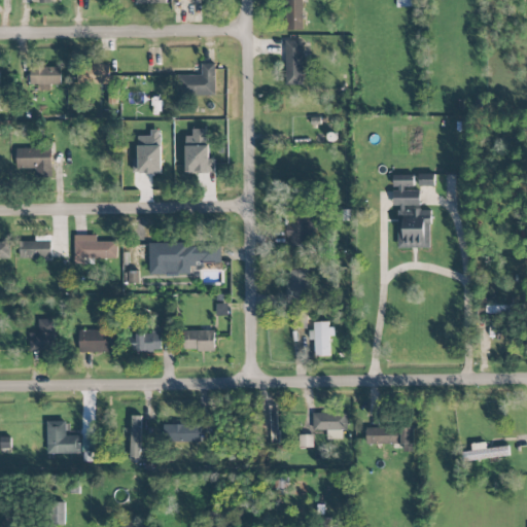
[(303,0),(285,0),(286,31),(304,31),(303,0)]
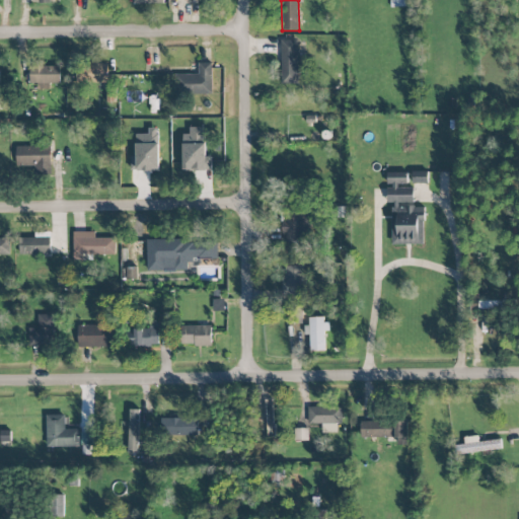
[(281,84),(298,83),(298,40),(281,40),(281,84)]
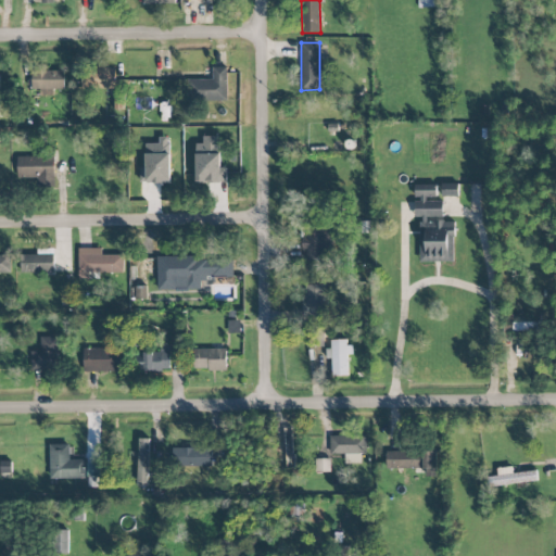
[(115,88),(115,66),(89,66),(89,88),(115,88)]
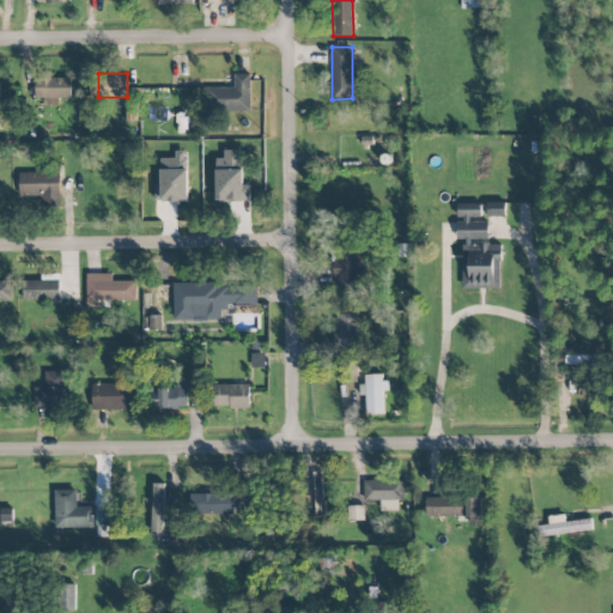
[(250,74),(235,74),(235,87),(207,87),(207,111),(250,110),(250,74)]
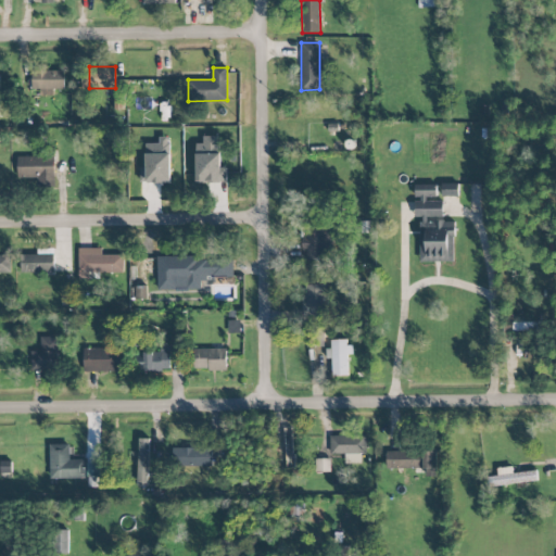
[(64,89),(64,71),(32,72),(32,90),(41,89),(41,96),(53,96),(53,89),(64,89)]
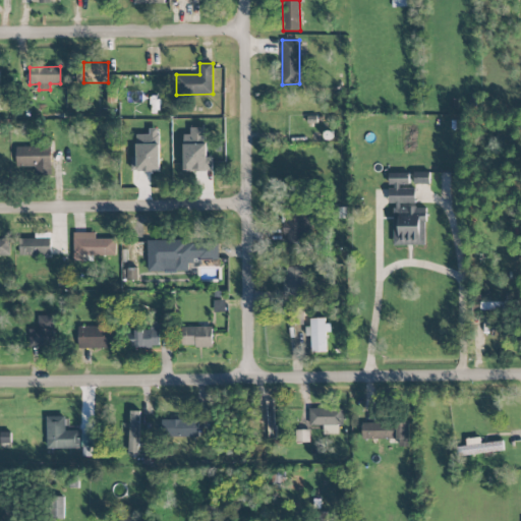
[(16,172),(52,171),(52,138),(35,138),(35,147),(16,148),(16,172)]
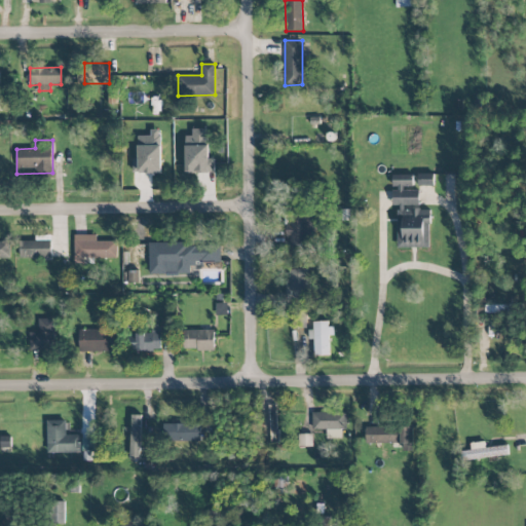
[(418,186),(434,186),(435,174),(419,174),(418,186)]
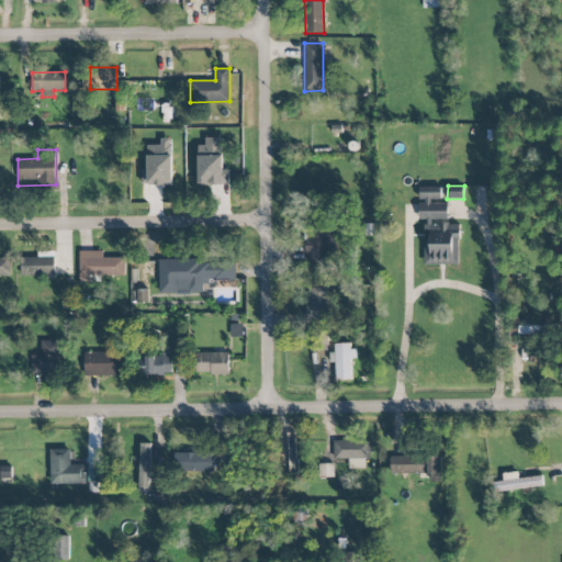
[(425,265),(460,265),(459,224),(449,224),(449,203),(431,203),(431,199),(441,199),(441,187),(419,187),(419,201),(419,220),(425,220),(425,265)]
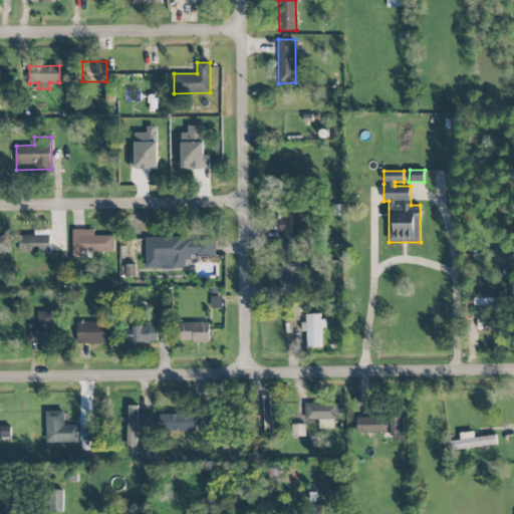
[(279,202),(279,231),(283,231),(283,241),(303,241),(303,202),(279,202)]
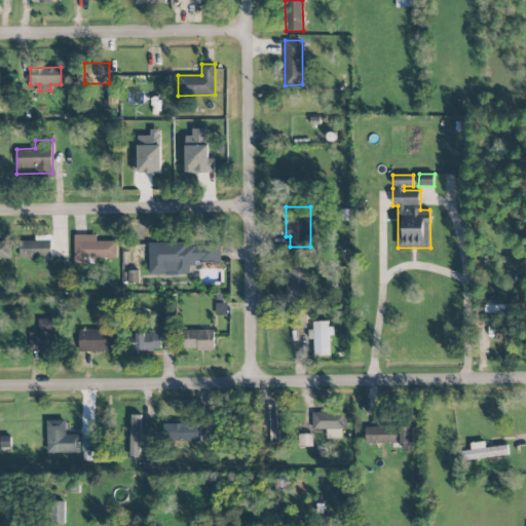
[(97,234),(74,235),(74,260),(117,259),(116,240),(97,241),(97,234)]
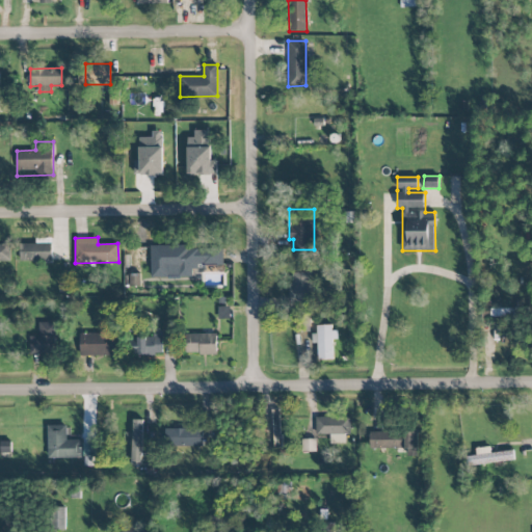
[(52,260),(52,238),(35,238),(35,243),(20,244),(20,261),(52,260)]
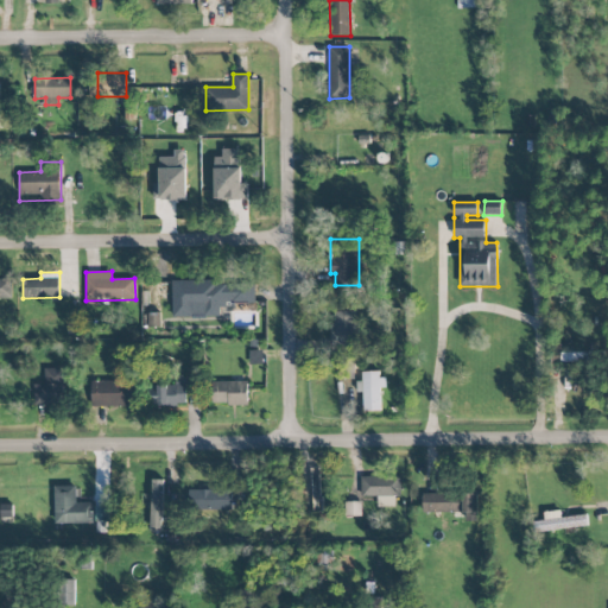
[(0,278),(0,298),(12,298),(12,279),(0,278)]
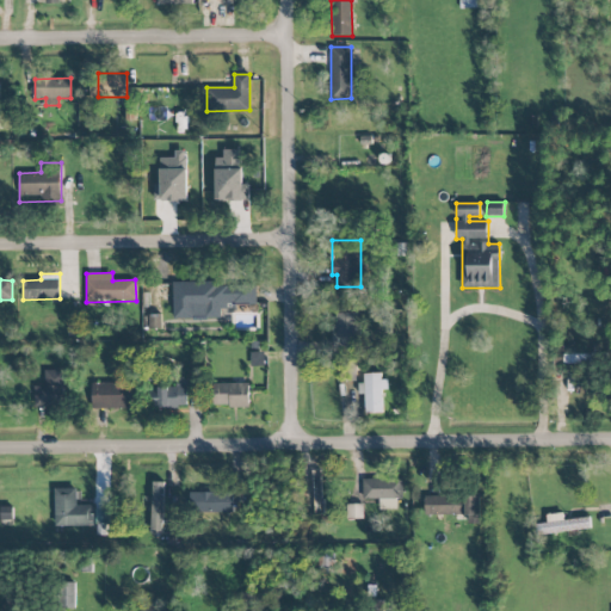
[(173,284),(174,319),(221,318),(221,306),(257,304),(257,283),(173,284)]
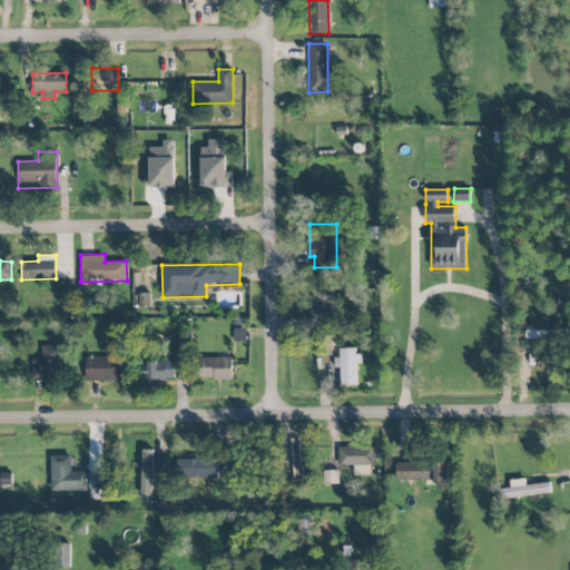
[(334,325),(335,293),(311,292),(310,324),(334,325)]
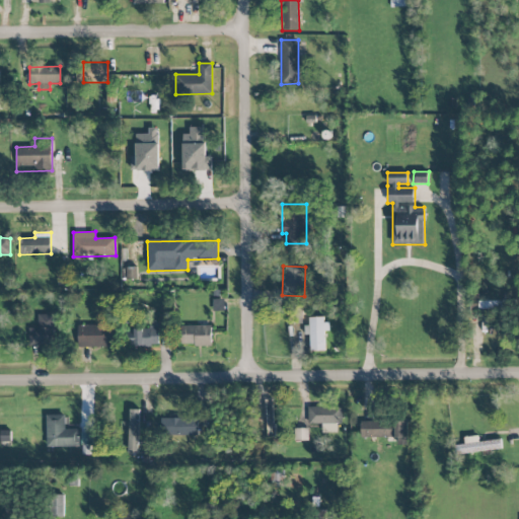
[(29,327),(28,345),(57,345),(57,314),(39,314),(38,327),(29,327)]
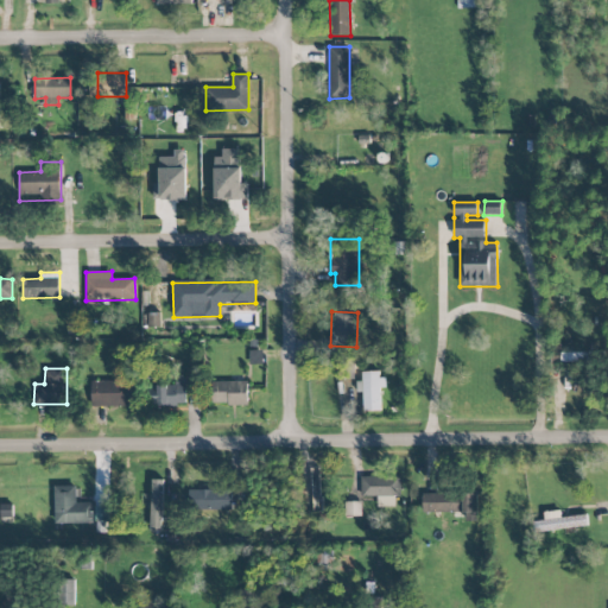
[(380,387),(384,387),(382,372),(359,372),(360,392),(363,392),(363,411),(381,411),(380,387)]
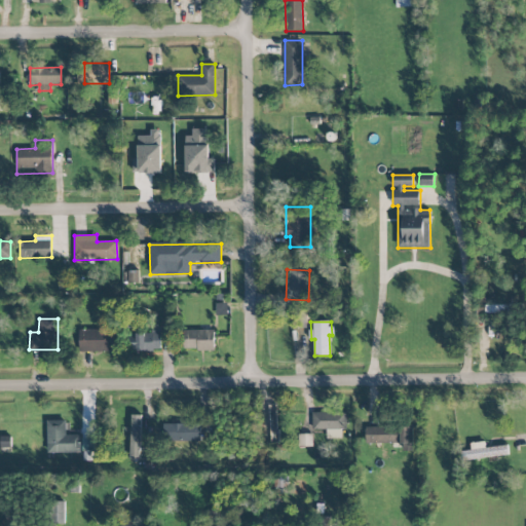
[(151,334),(130,333),(129,350),(160,351),(161,328),(151,328),(151,334)]
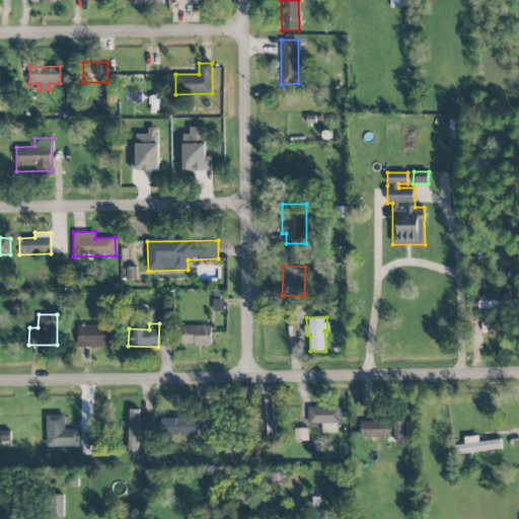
[(77,326),(78,348),(113,346),(112,324),(77,326)]
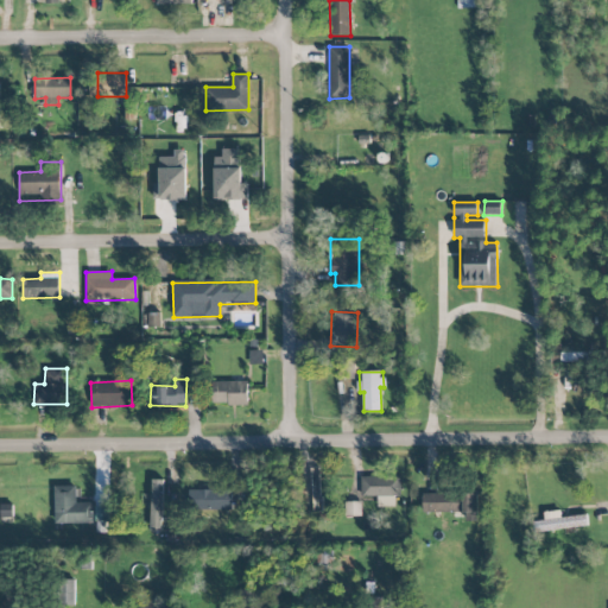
[(248,381),(213,382),(213,405),(248,404),(248,381)]
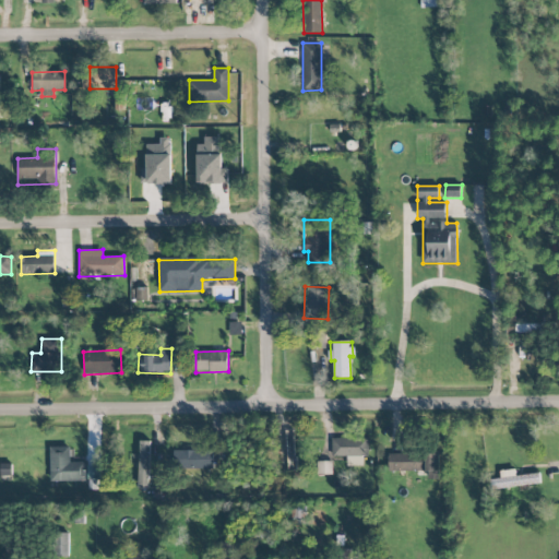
[(368,456),(368,437),(332,438),(332,456),(368,456)]
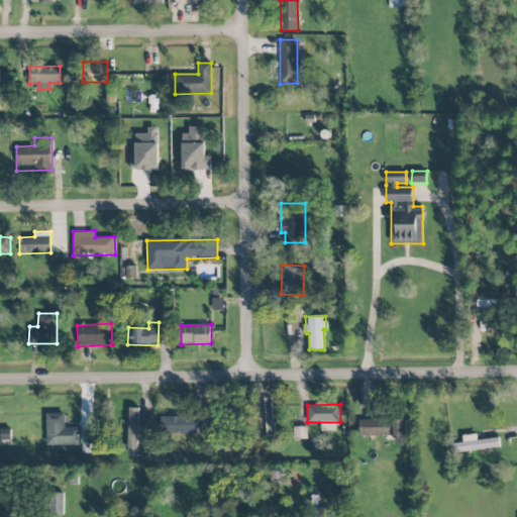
[(138,408),(128,408),(126,451),(136,451),(138,408)]
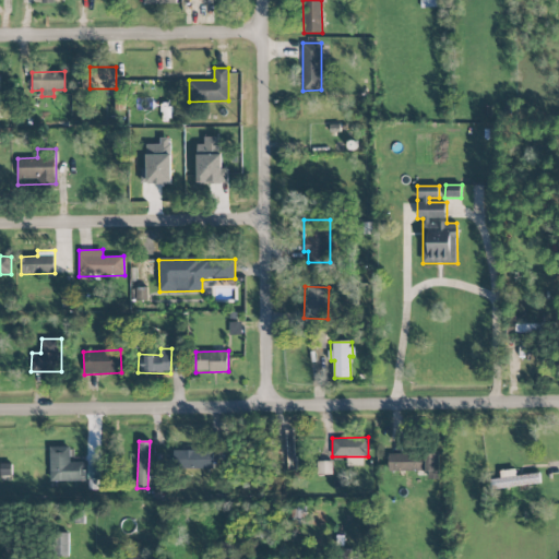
[(50,447),(50,480),(86,482),(86,462),(70,462),(71,448),(50,447)]
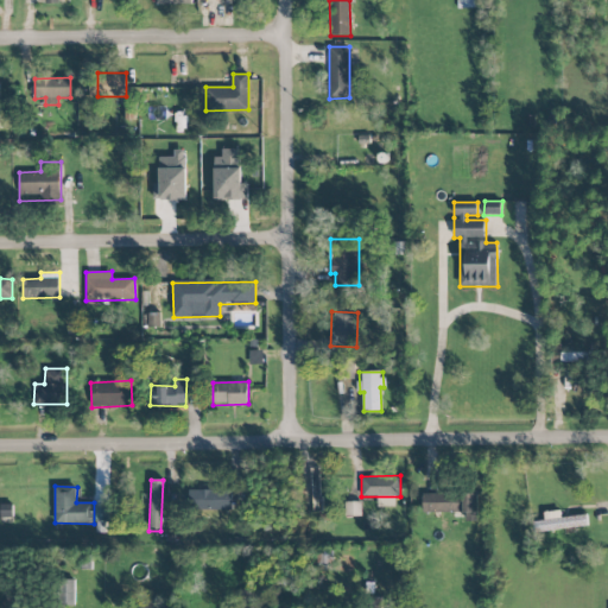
[(233,491),(190,489),(190,510),(232,511),(233,491)]
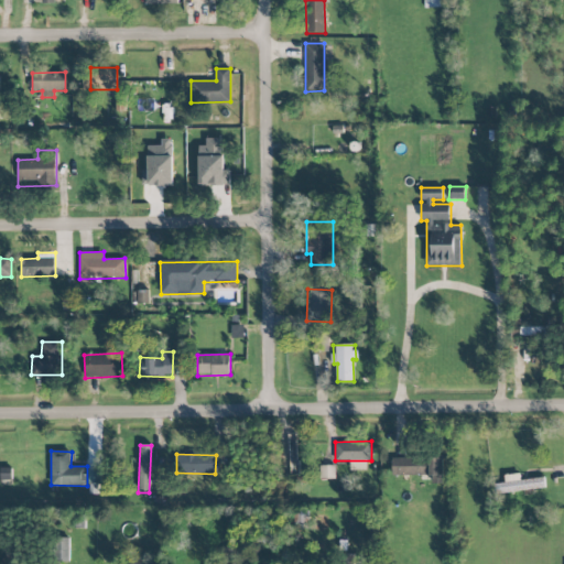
[(432,476),(432,483),(443,483),(443,457),(392,456),(392,475),(432,476)]
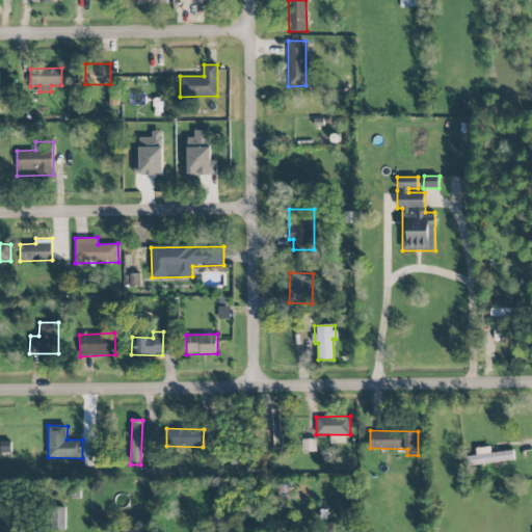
[(10,442),(1,442),(1,451),(10,451),(10,442)]
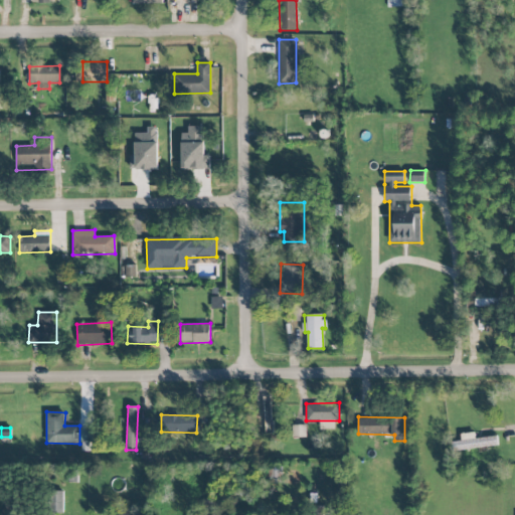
[(91,442),(91,430),(80,430),(80,441),(91,442)]
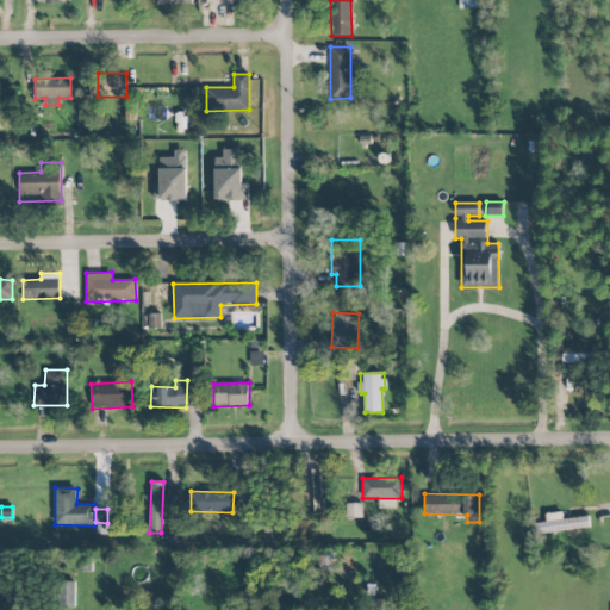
[(536,523),(536,533),(590,530),(589,517),(562,518),(562,512),(546,514),(547,522),(536,523)]
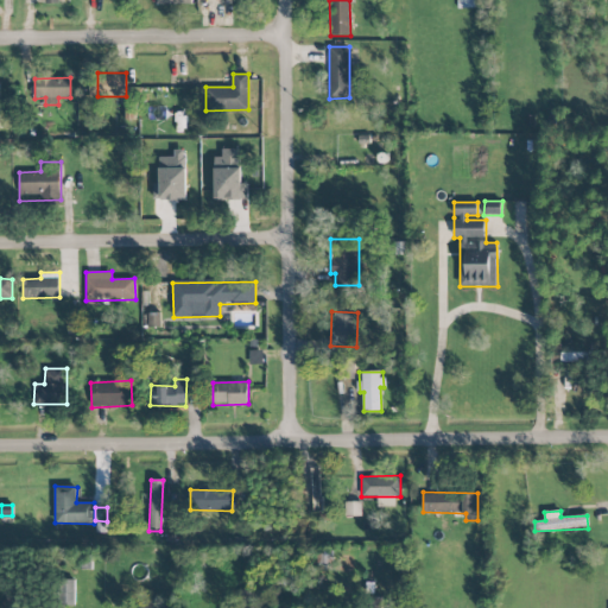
[(75,580),(64,580),(64,605),(75,605),(75,580)]
